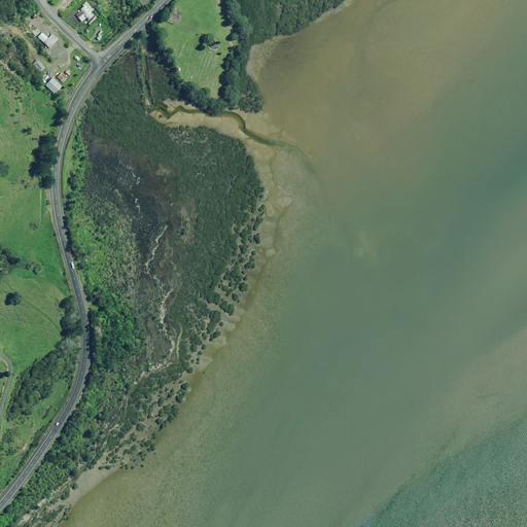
[(93,10),(85,2),(81,5),(82,7),(79,10),(80,11),(76,15),(81,22),(85,19),(88,21),(96,13),(93,10)]
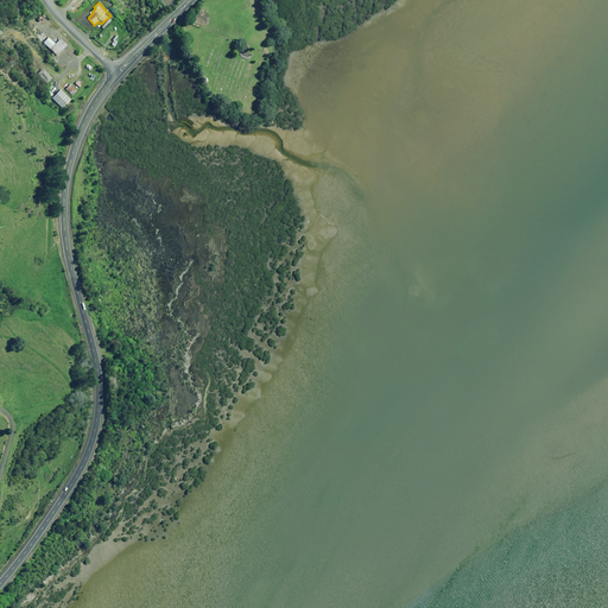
[(50,49),(55,44),(49,38),(44,43),(50,49)]
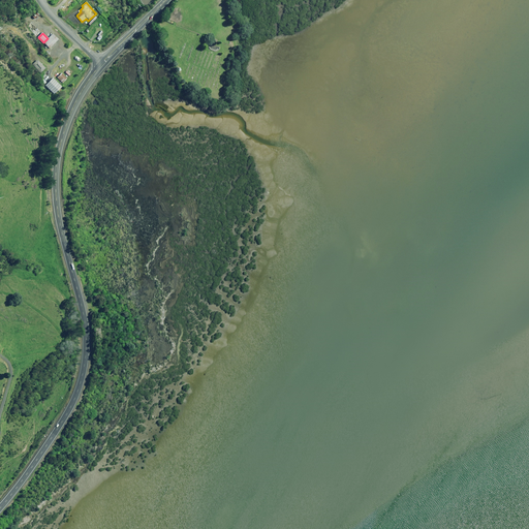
[(58,39),(52,34),(43,42),(50,49),(58,39)]
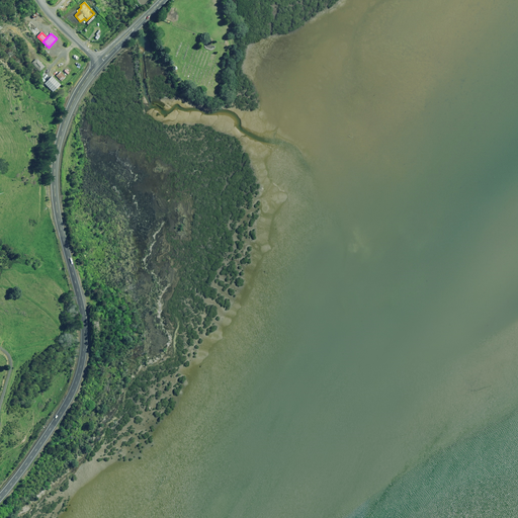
[(45,67),(37,59),(32,64),(39,72),(45,67)]
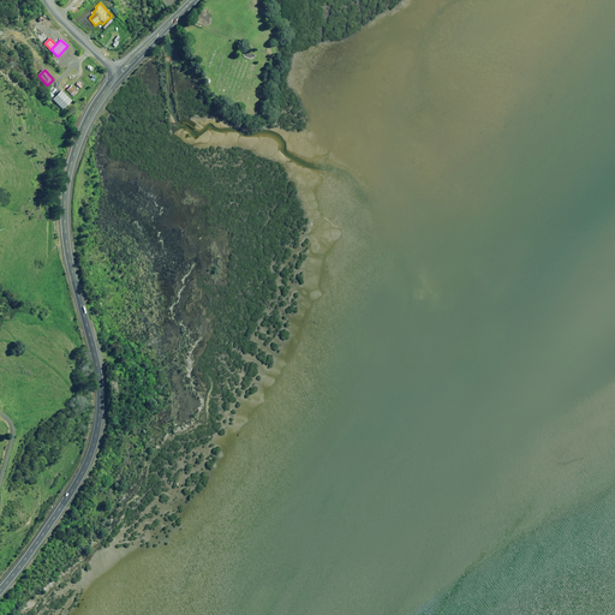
[(78,91),(72,85),(66,90),(72,96),(78,91)]
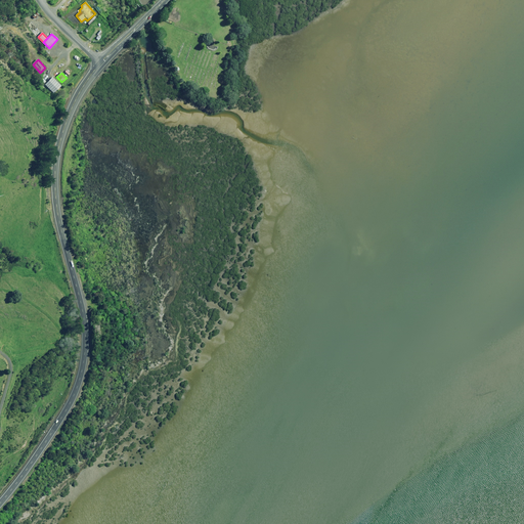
[(60,86),(52,78),(45,85),(53,93),(60,86)]
